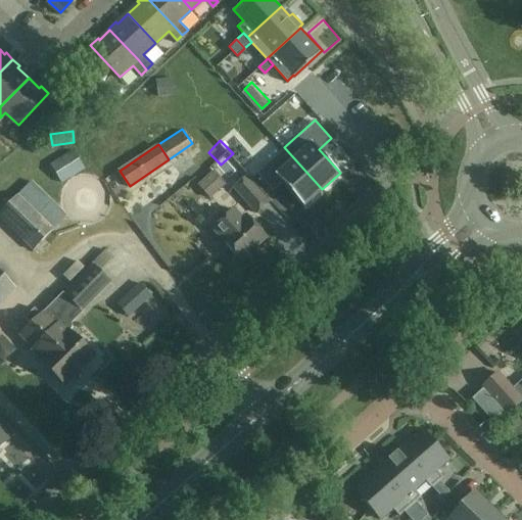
[(284,147),(257,172),(274,190),(283,182),(303,205),(322,189),(284,147)]
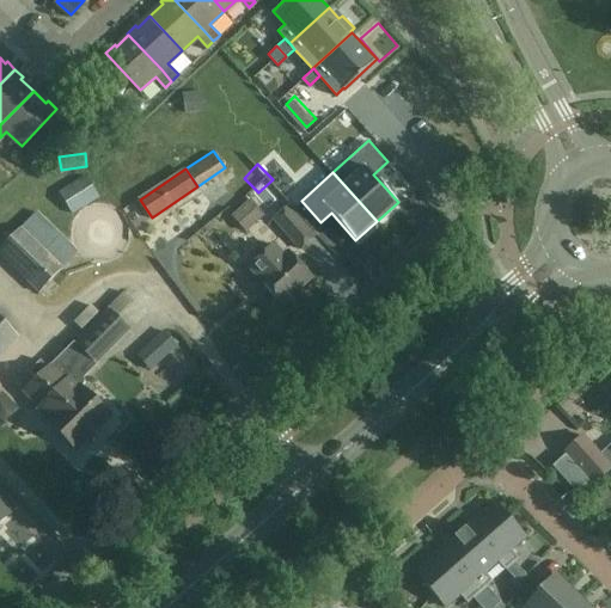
[(73,213),(101,196),(86,173),(74,180),(71,176),(59,183),(62,188),(59,190),(73,213)]
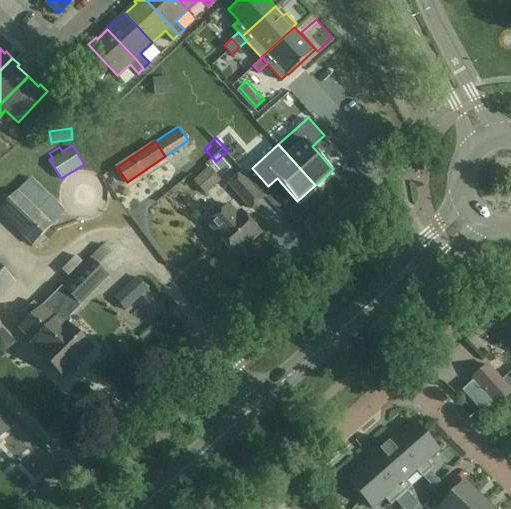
[(209,165),(194,179),(206,192),(222,178),(209,165)]
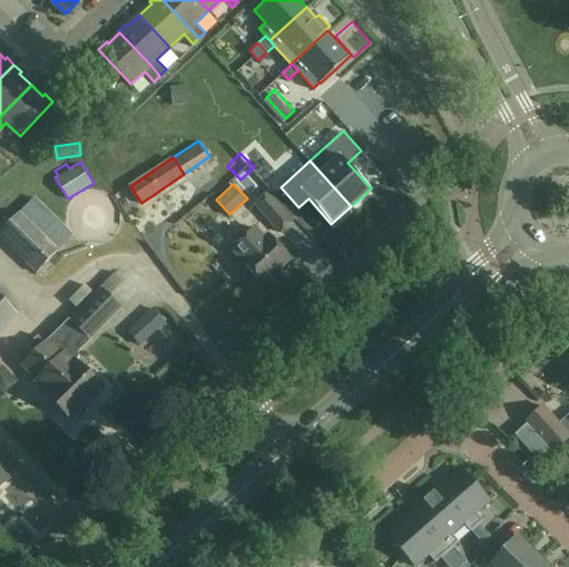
[(295,218),(270,189),(254,203),(280,232),(295,218)]
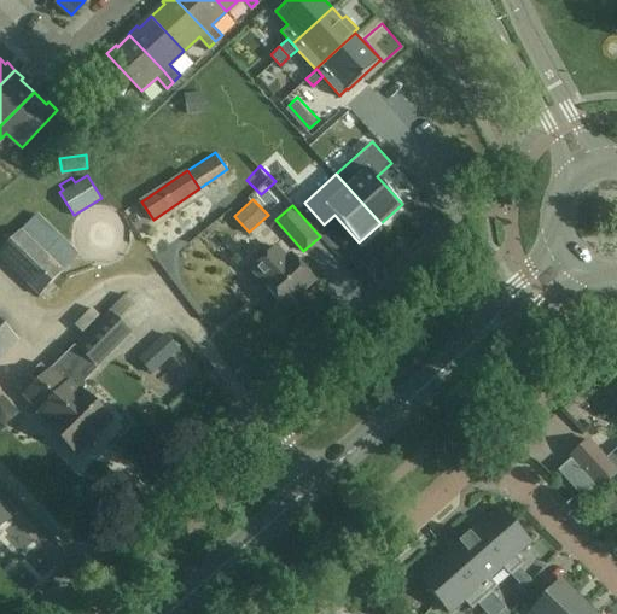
[(0,250),(0,255),(40,294),(80,252),(38,211),(0,250)]
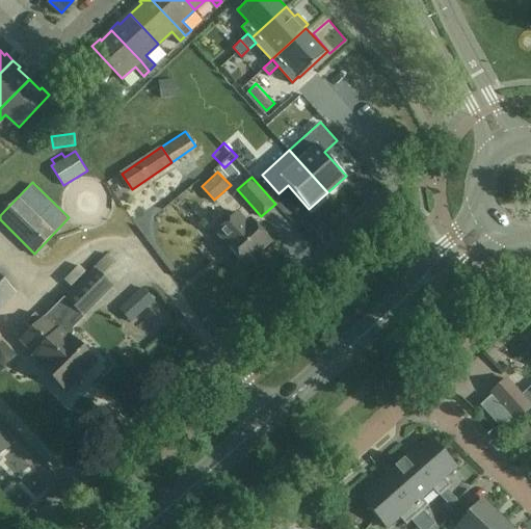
[(226,240),(224,240),(244,263),(271,239),(250,217),(247,220),(238,210),(216,230),(226,240)]
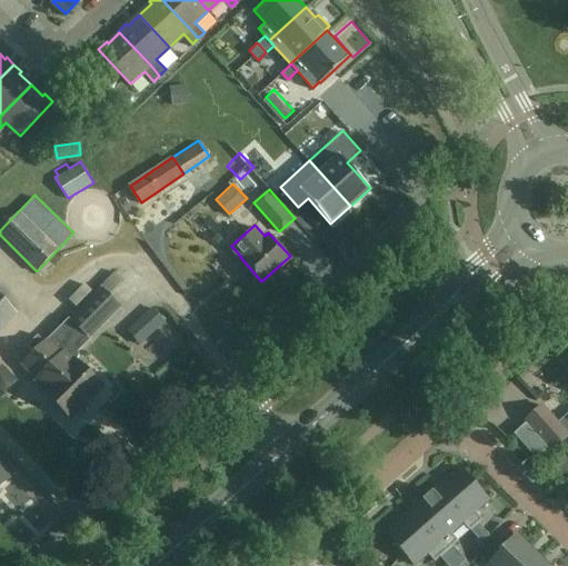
[(101,286),(70,318),(89,337),(120,305),(101,286)]
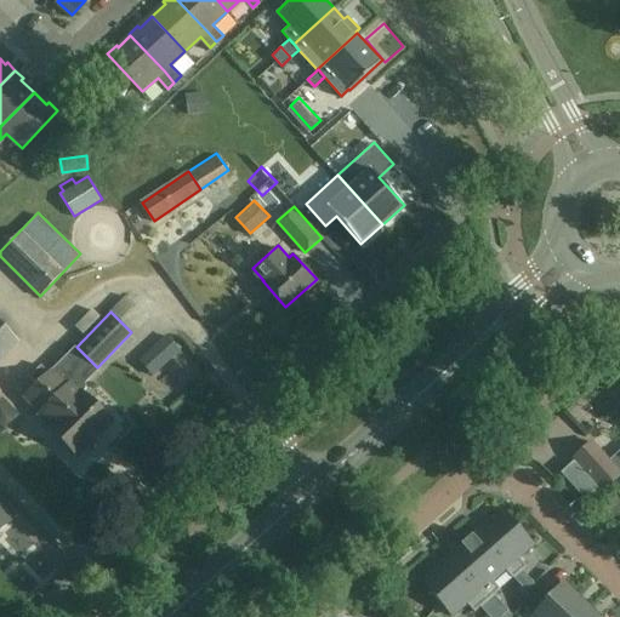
[(0,359),(20,341),(0,320),(0,359)]
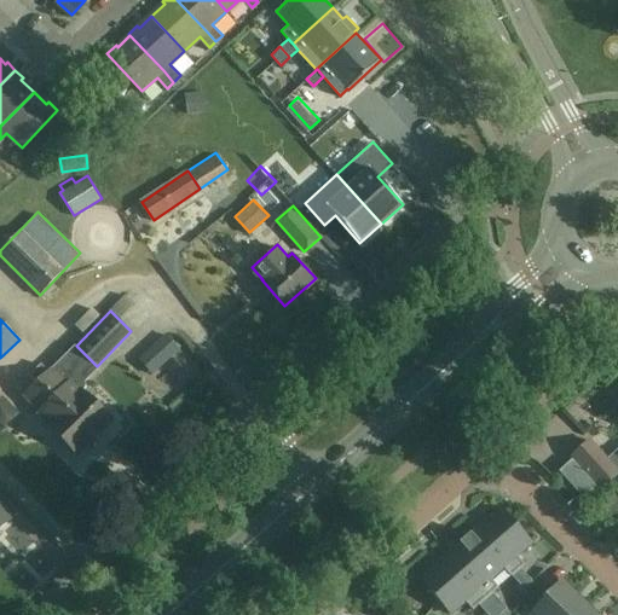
[(180,347),(167,332),(154,344),(167,359),(180,347)]
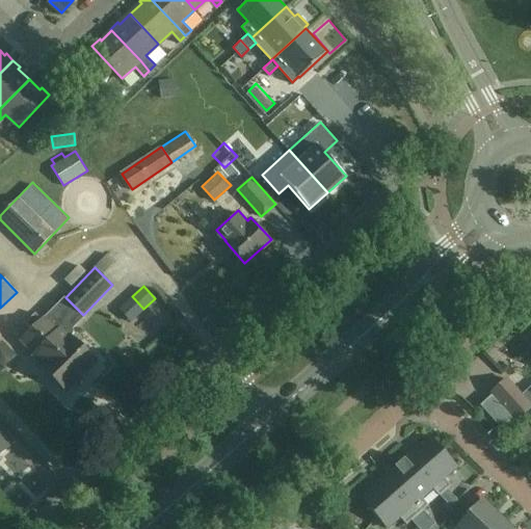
[(48,339),(82,375),(87,370),(86,369),(96,360),(71,334),(69,336),(65,333),(83,315),(65,297),(64,296),(44,317),(56,331),(48,339)]
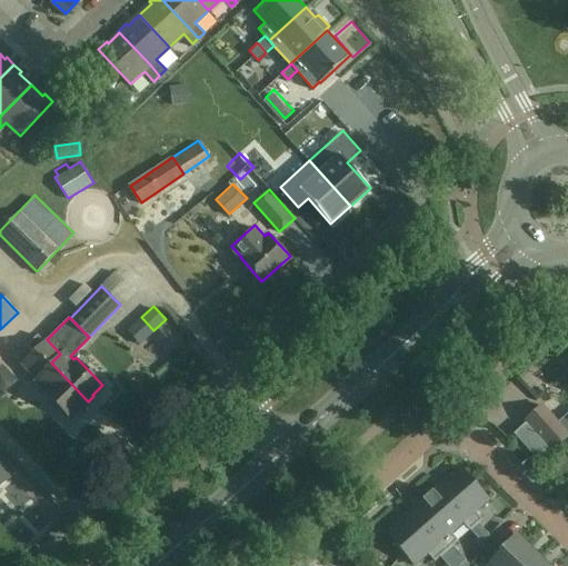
[(51,363),(60,354),(47,339),(46,340),(38,333),(28,344),(35,350),(22,363),(37,378),(36,379),(46,388),(43,390),(70,417),(81,407),(88,401),(51,363)]
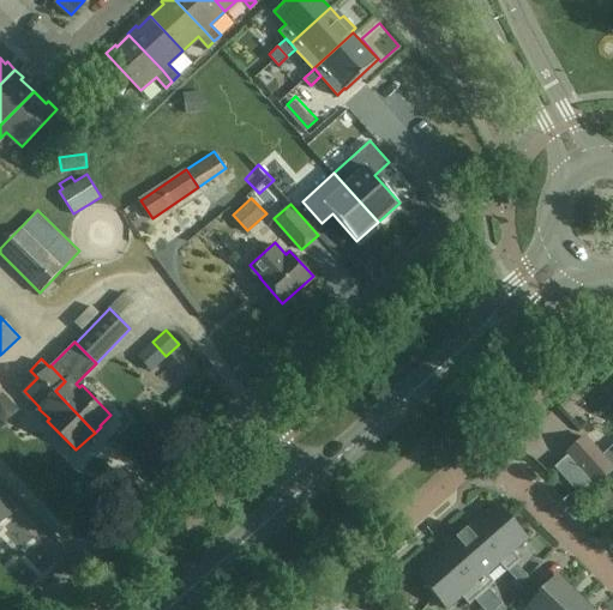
[(0,404),(11,394),(0,381),(0,404)]
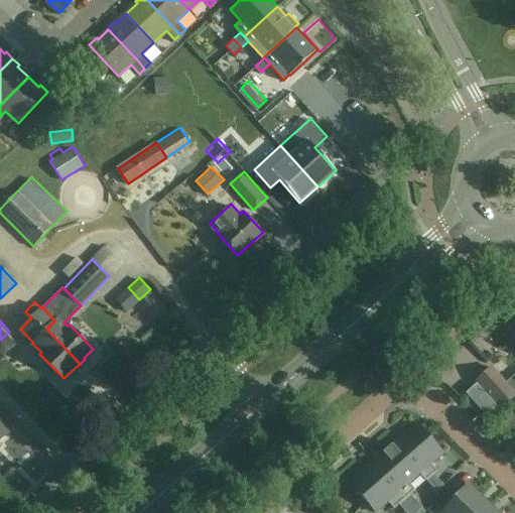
[(475,379),(501,408),(514,395),(514,390),(491,364),(475,379)]
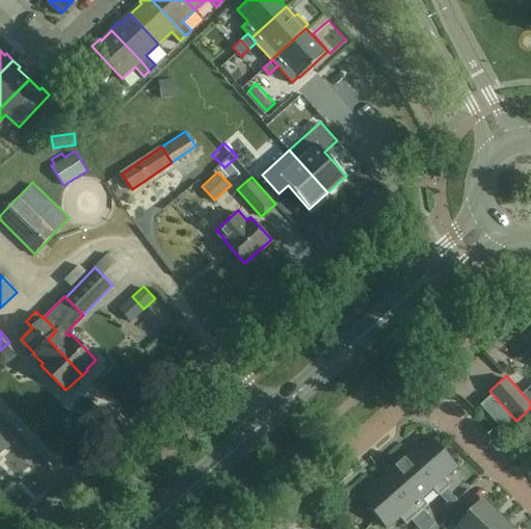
[(0,432),(0,452),(9,443),(0,432)]
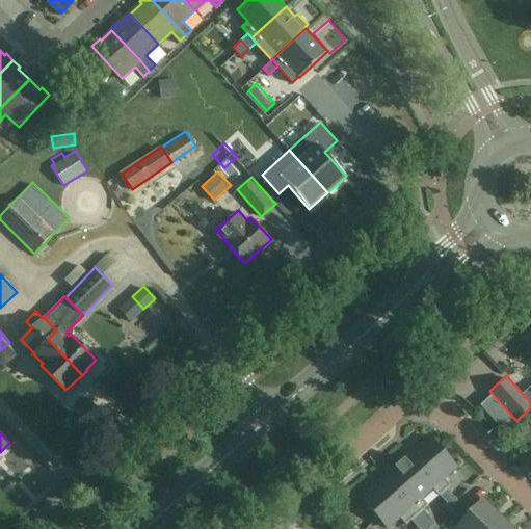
[(407,456),(433,486),(432,486),(440,495),(451,484),(445,476),(457,466),(430,435),(407,456)]
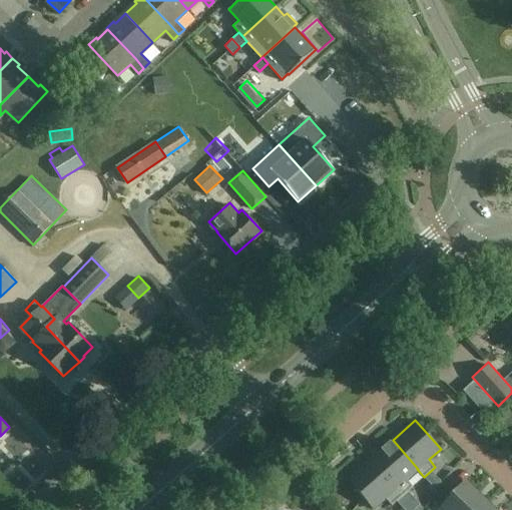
[(393,440),(371,459),(403,495),(413,486),(407,478),(417,469),(418,469),(393,440)]
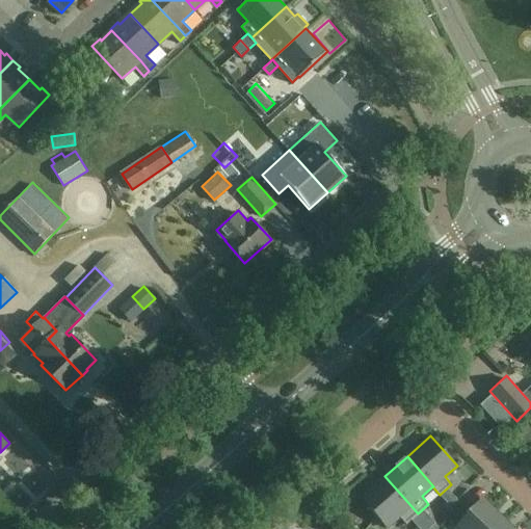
[(406,523),(418,513),(385,476),(362,497),(388,526),(400,516),(406,523)]
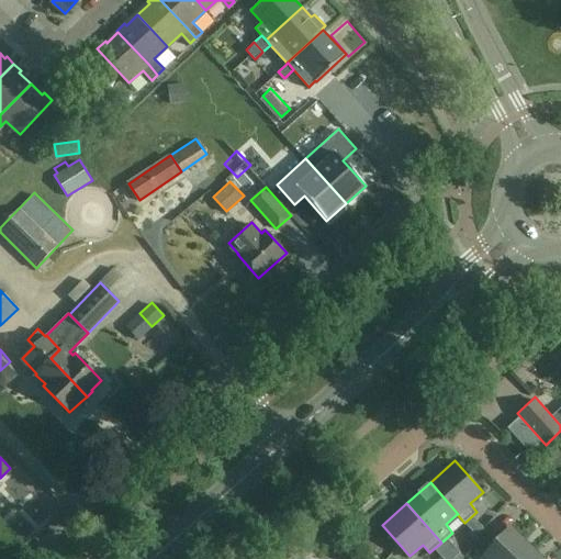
[(477,512),(464,523),(471,530),(483,520),(477,512)]
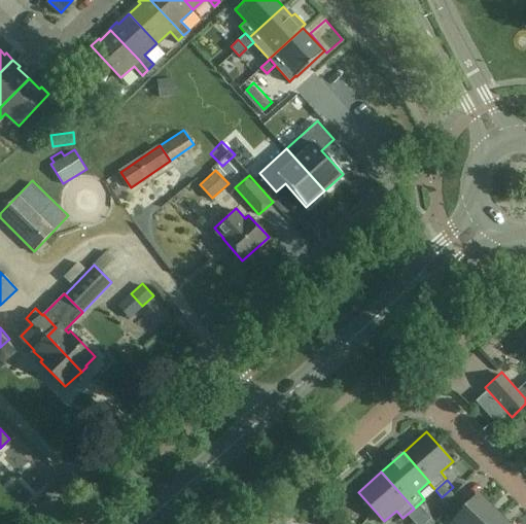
[(490,523),(500,515),(479,493),(451,521),(453,523),(490,523)]
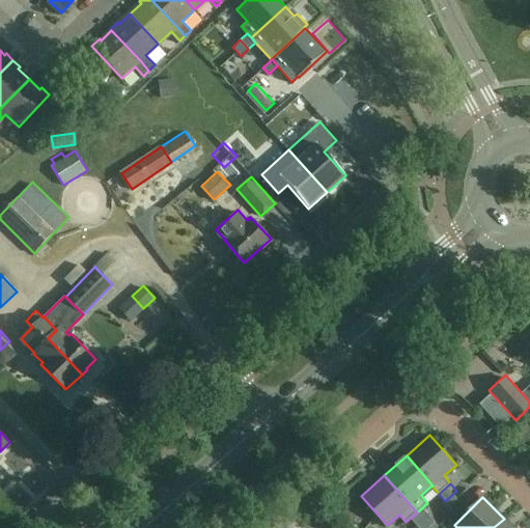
[(429,515),(423,507),(411,518),(417,525),(429,515)]
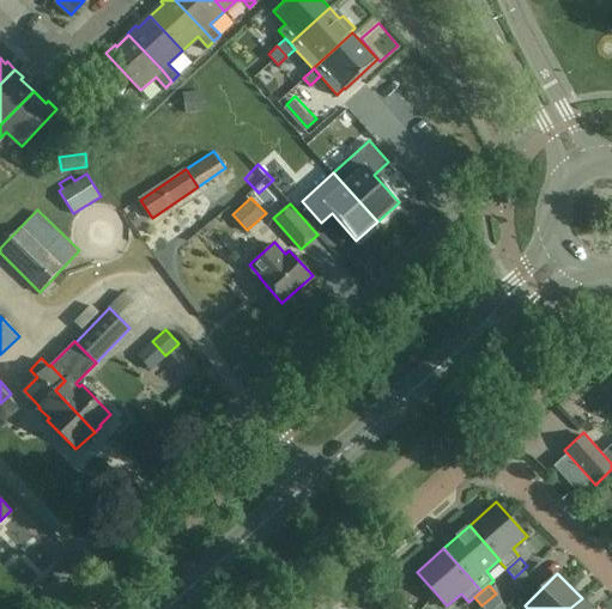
[(482,606),(484,608),(494,608),(502,601),(496,594),(482,606)]
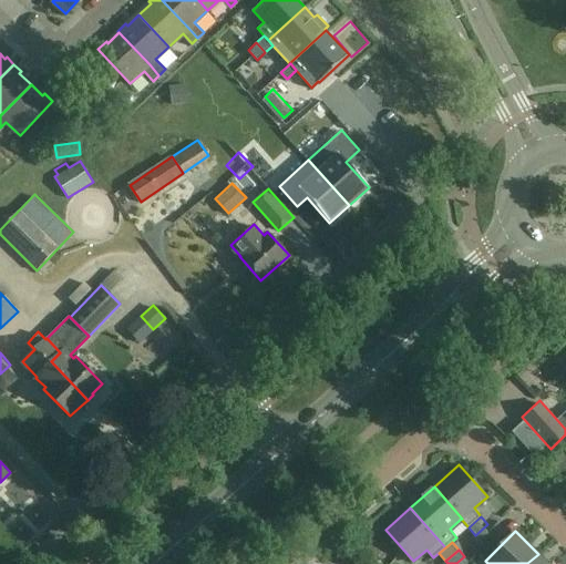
[(548,563),(538,554),(527,563),(548,563)]
